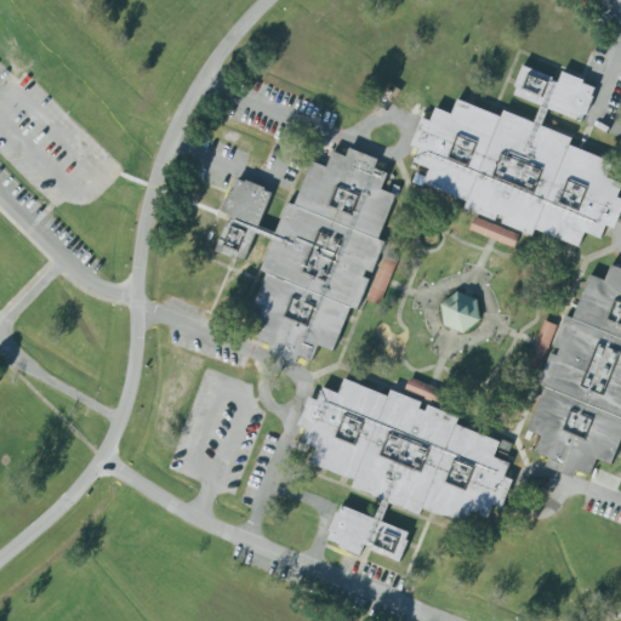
[(581,244),(585,233),(602,239),(605,226),(616,229),(620,214),(620,199),(617,198),(620,187),(620,182),(608,178),(614,157),(540,134),(547,110),(585,123),(596,89),(523,66),(513,96),(541,104),(535,124),(457,100),(453,114),(436,108),(432,121),(421,118),(411,147),(419,149),(414,164),(428,169),(425,181),(416,178),(412,191),(581,244)]
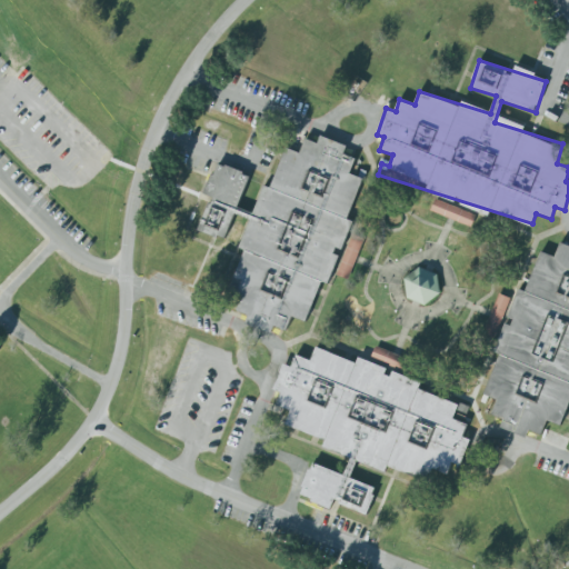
[(237,311),(249,316),(246,326),(271,333),(273,327),(287,331),(291,317),(313,325),(361,178),(350,175),(355,159),(343,156),(347,146),(320,137),(318,143),(305,139),(300,153),(281,147),(258,216),(238,209),(249,175),(216,163),(205,196),(210,197),(198,231),(226,240),(235,213),(251,219),(228,291),(241,296),(237,311)]
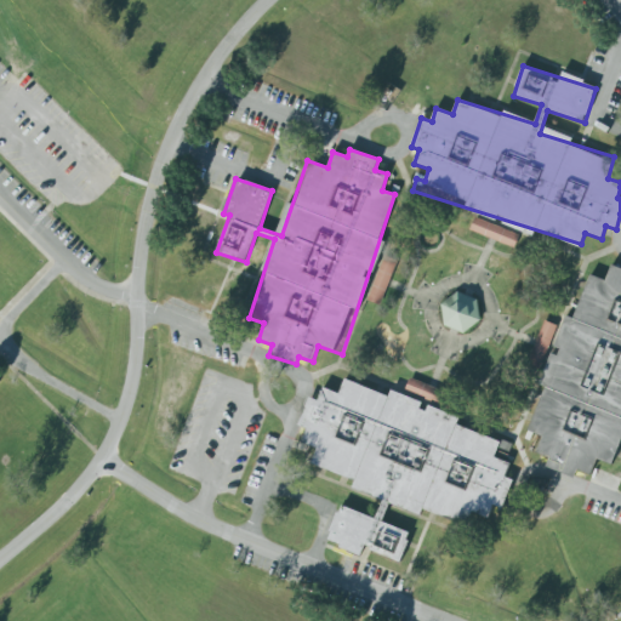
[(469,231),(514,249),(519,235),(476,217),(469,231)]
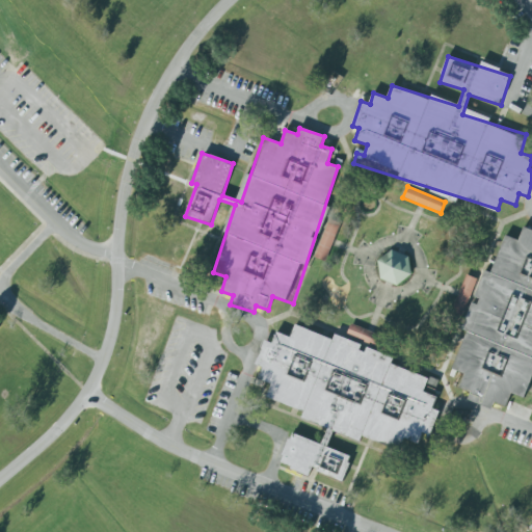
[(531,230),(524,228),(519,240),(500,234),(467,331),(467,330),(453,370),(464,374),(459,390),(470,393),(467,401),(491,409),(494,403),(506,407),(511,394),(529,399),(531,389),(531,230)]
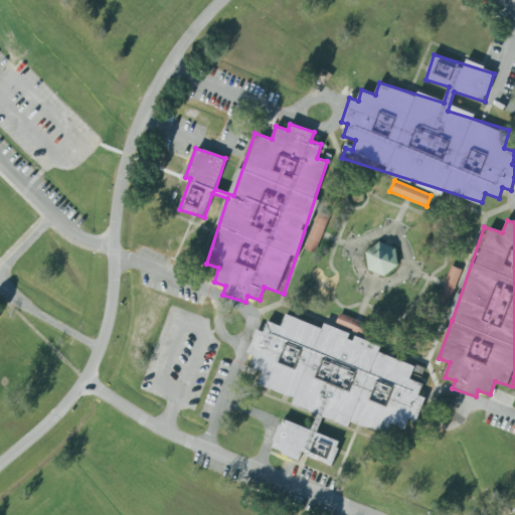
[(368,274),(398,271),(396,245),(366,247),(368,274)]
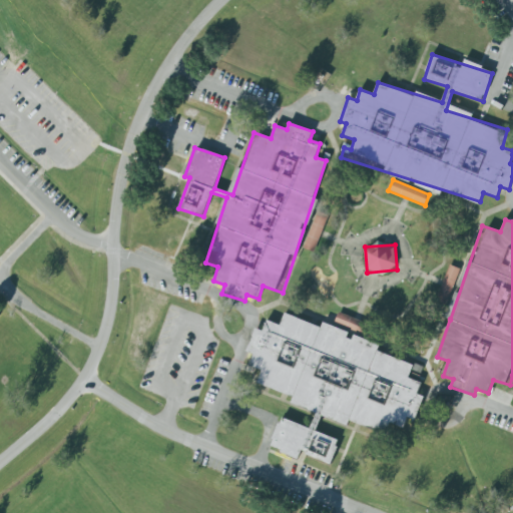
[(437,299),(448,303),(459,269),(449,266),(437,299)]
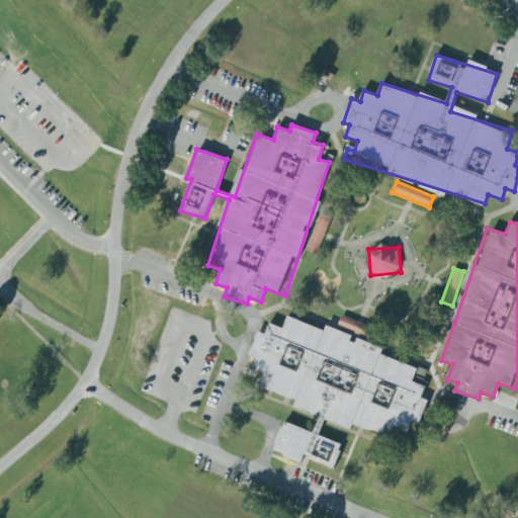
[(428,369),(287,316),(282,329),(269,324),(265,335),(258,332),(249,355),(255,357),(250,369),(264,374),(258,390),(321,414),(313,433),(283,422),(272,452),(301,463),(304,457),(338,470),(339,444),(319,436),(322,426),(393,430),(394,428),(407,433),(411,422),(419,425),(428,401),(421,399),(426,386),(424,377),(428,369)]
